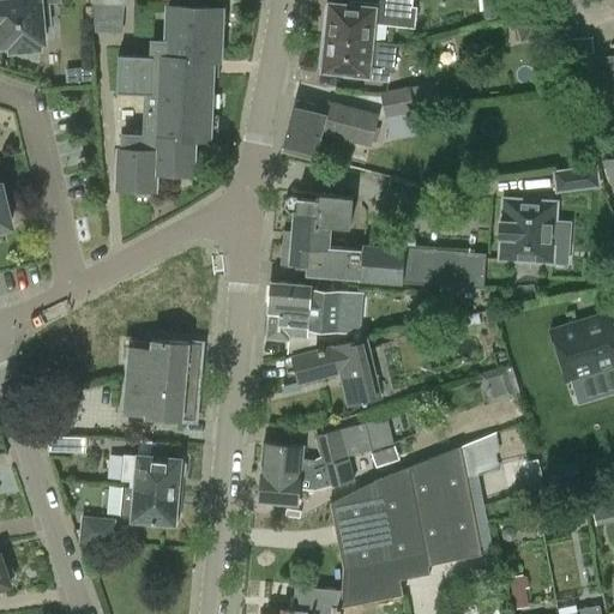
[(52,26),(49,2),(61,1),(61,0),(17,0),(0,1),(0,47),(11,47),(12,53),(41,49),(40,44),(46,43),(43,28),(52,26)]
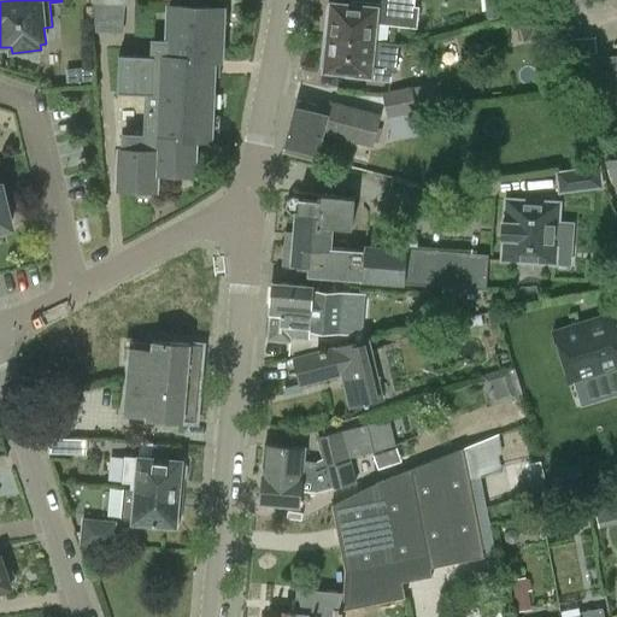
[(124,6),(128,6),(128,0),(92,0),(92,10),(94,11),(94,31),(123,33),(124,6)]
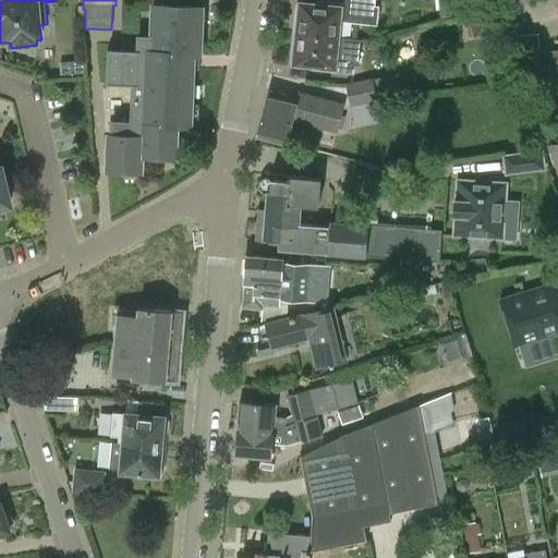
[(319,7),(301,5),(298,34),(337,38),(339,22),(376,26),(378,4),(375,4),(375,0),(344,0),(344,3),(319,0),(319,7)]
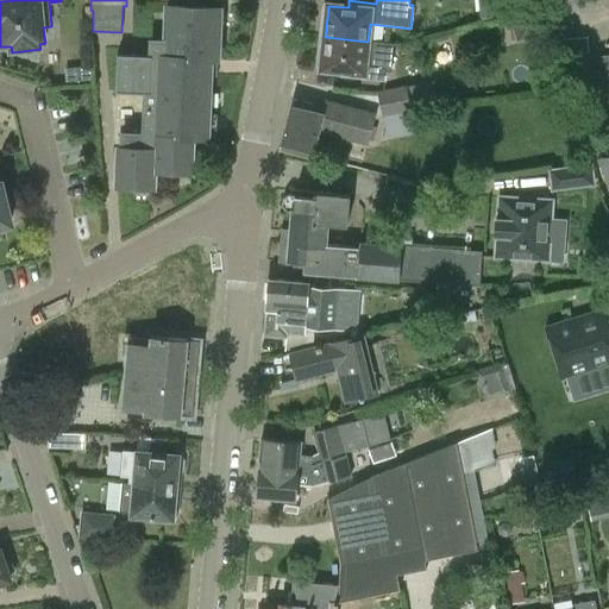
[(532,0),(504,0),(510,19),(516,41),(541,33),(532,0)]
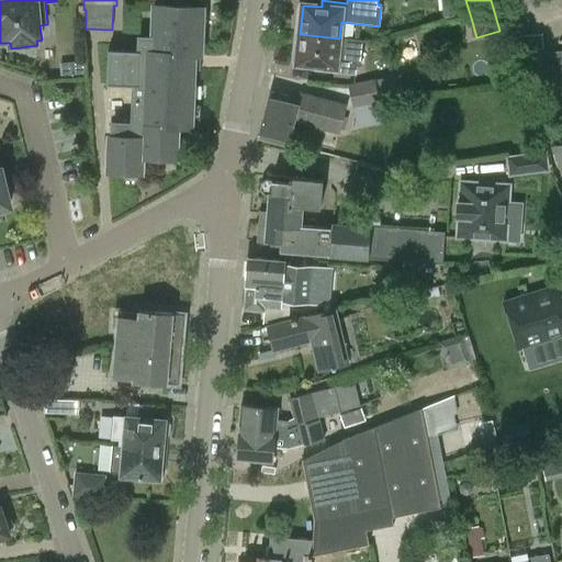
[(202,57),(204,9),(155,7),(153,54),(110,52),(108,86),(135,87),(134,125),(114,124),(113,137),(110,137),(109,173),(143,175),(144,159),(178,160),(179,127),(192,128),(192,123),(200,123),(201,105),(193,105),(195,56),(202,57)]
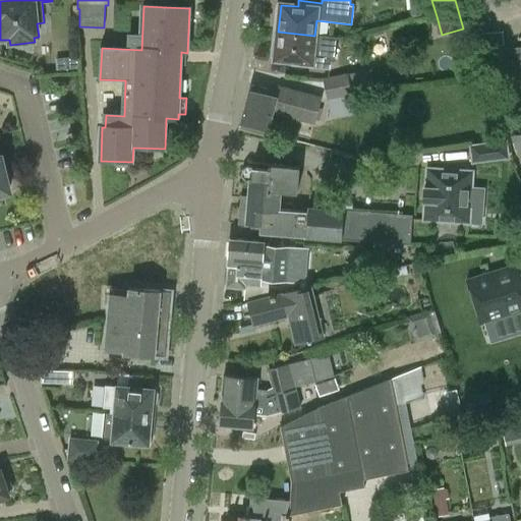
[(512,46),(520,45),(520,18),(510,19),(512,46)]
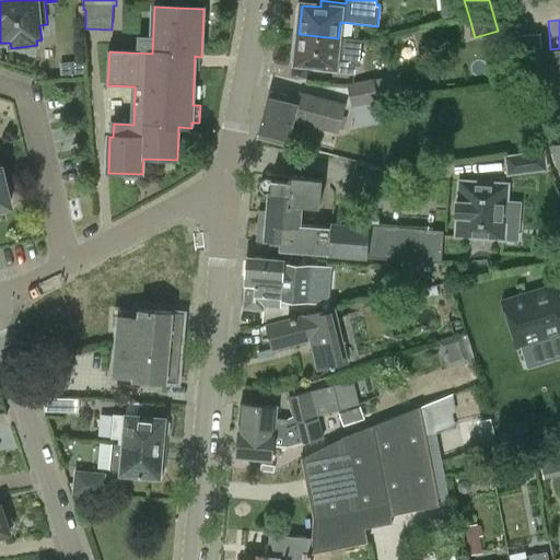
[(337,56),(338,38),(299,34),(295,65),(315,67),(315,70),(354,74),(357,58),(337,56)]
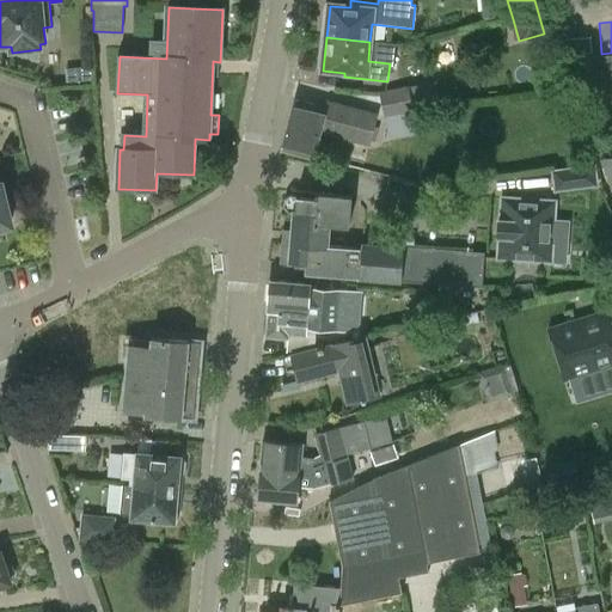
[(603,56),(570,59),(581,108),(606,103),(603,56)]
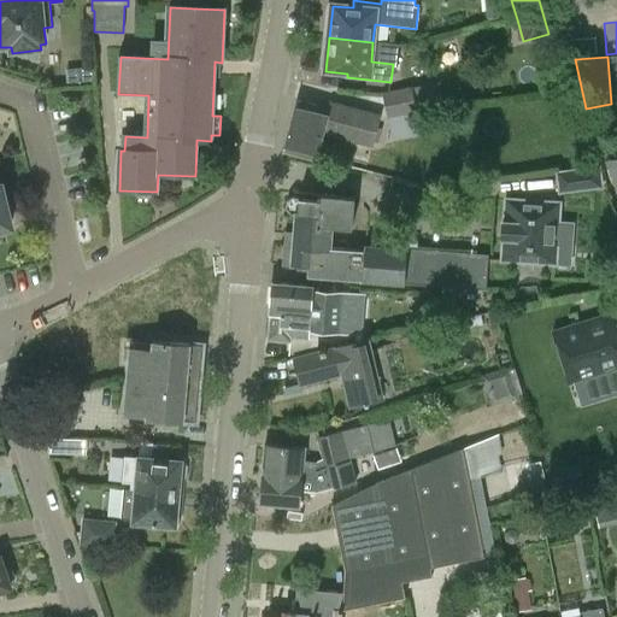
[(412,88),(383,94),(389,117),(418,111),(412,88)]
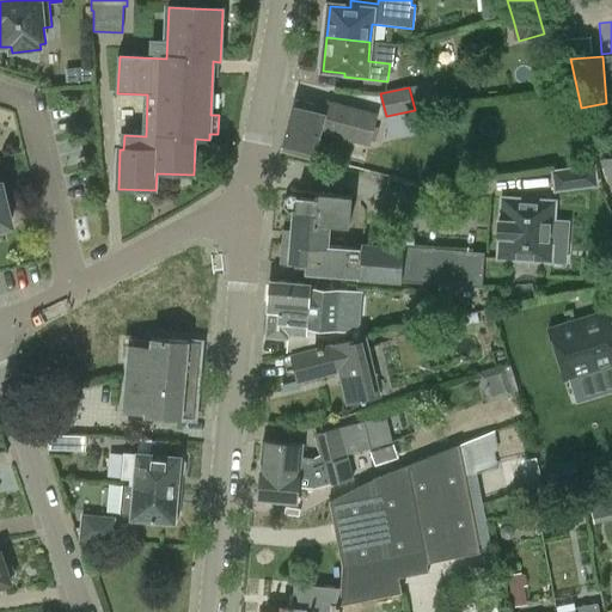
[(328,134),(343,139),(371,146),(378,117),(329,104),(328,110),(295,101),(282,151),(314,159),(320,139),(326,140),(328,134)]
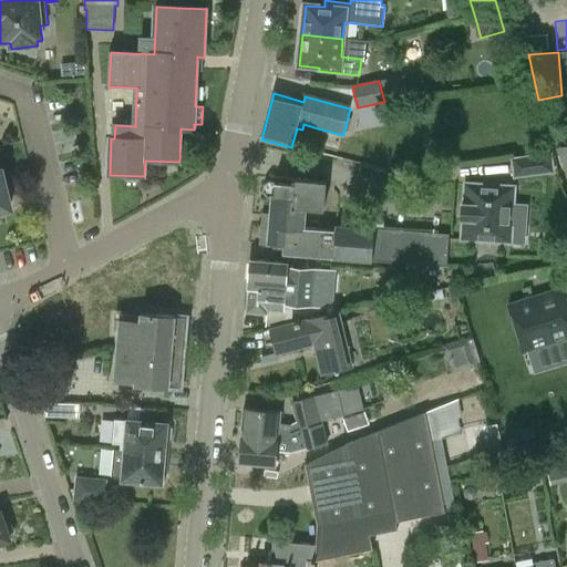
[(555,173),(552,152),(543,153),(509,157),(513,178),(555,173)]
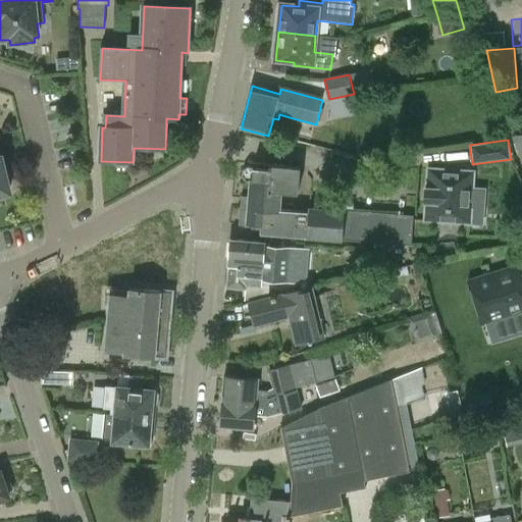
[(0,194),(10,192),(1,157),(0,157),(0,194)]
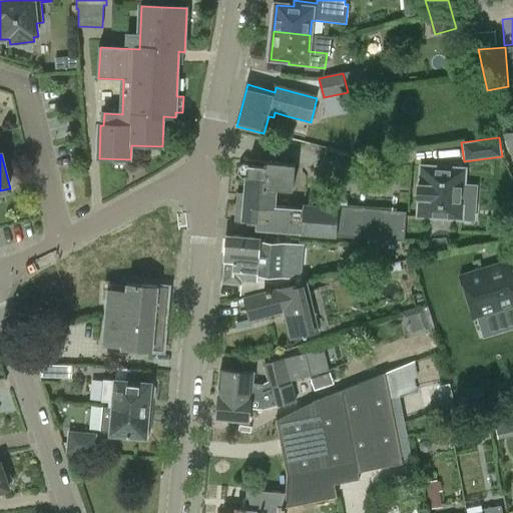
[(277,189),(295,190),(297,163),(250,160),(250,163),(249,163),(249,164),(243,163),(237,167),(237,173),(240,176),(247,176),(245,202),(237,201),(236,220),(248,221),(247,230),(370,239),(368,252),(380,253),(381,239),(404,241),(405,212),(382,210),(305,204),(305,209),(276,207),(277,189)]
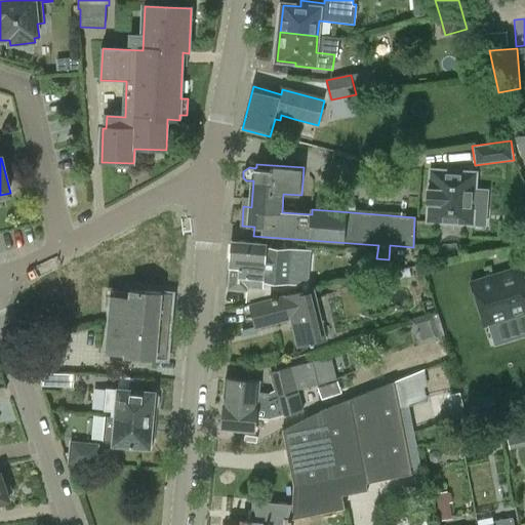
[(477,170),(429,168),(426,224),(475,226),(476,208),(487,208),(488,189),(477,188),(477,170)]
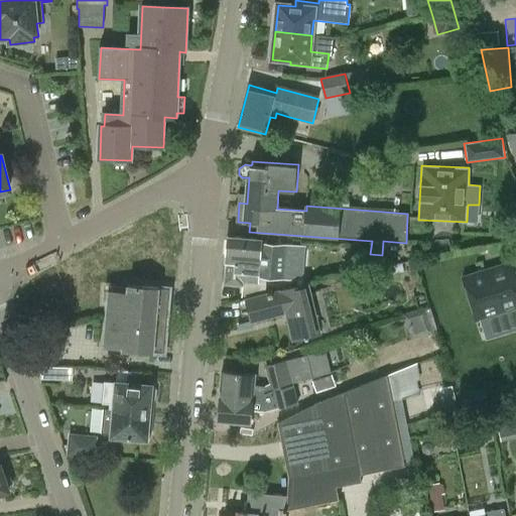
[(267,278),(289,280),(293,280),(294,269),(282,268),(285,247),(261,245),(261,240),(230,237),(225,284),(243,285),(243,280),(266,283),(267,278)]
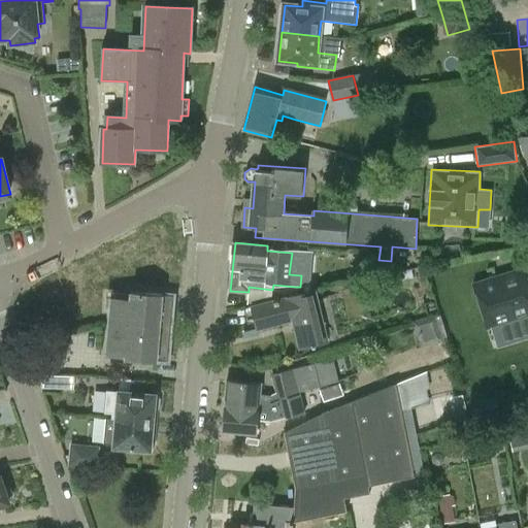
[(527,279),(524,268),(473,284),(488,330),(519,320),(522,329),(526,332),(527,331),(527,279)]
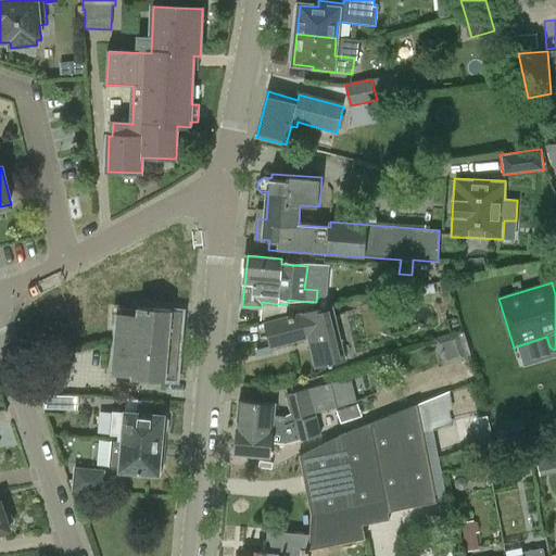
[(123,307),(122,311),(122,316),(118,315),(116,345),(114,376),(178,381),(184,313),(173,312),(174,306),(154,305),(154,303),(137,302),(130,305),(123,307)]
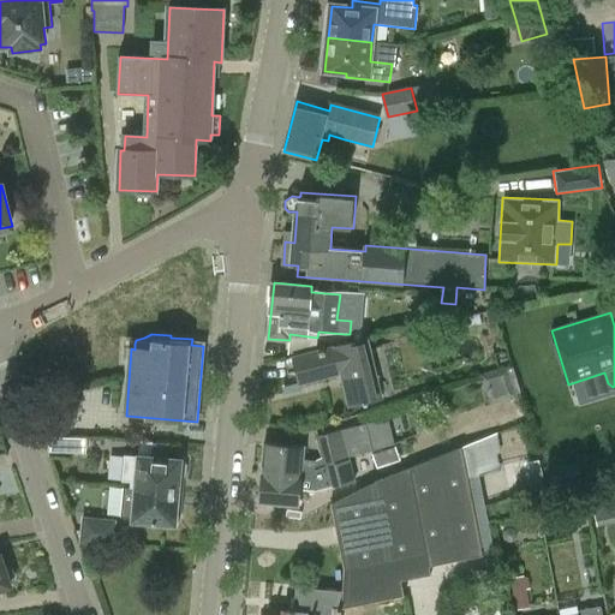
[(341,375),(345,389),(348,406),(381,399),(368,339),(335,346),(335,348),(293,358),(299,384),(341,375)]
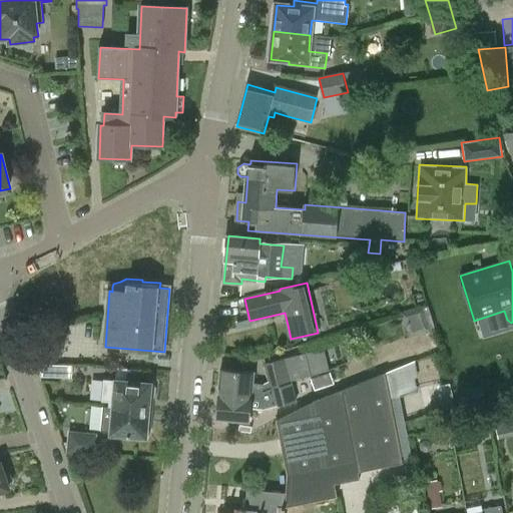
[(409,331),(430,326),(425,306),(404,312),(409,331)]
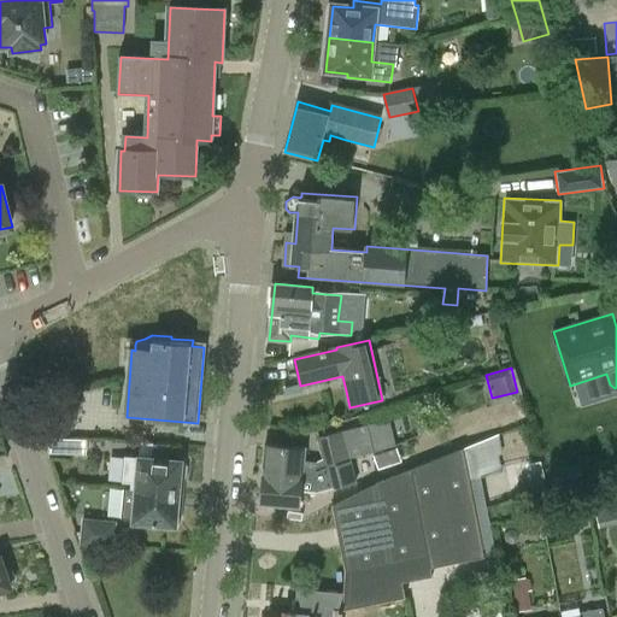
[(342,432),(350,458),(374,453),(368,425),(342,432)]
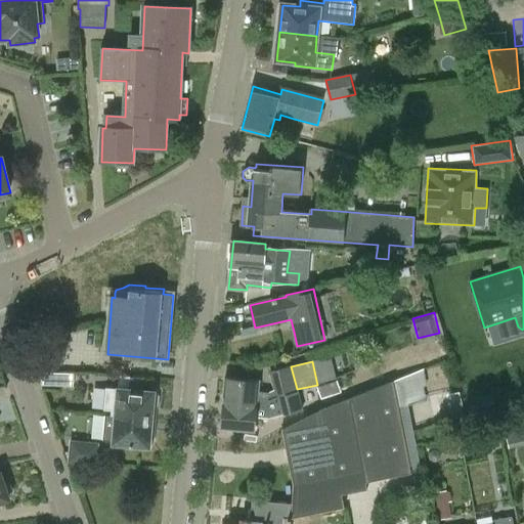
[(294,393),(298,392),(297,389),(291,366),(269,373),(276,398),(276,397),(279,410),(298,406),(294,393)]
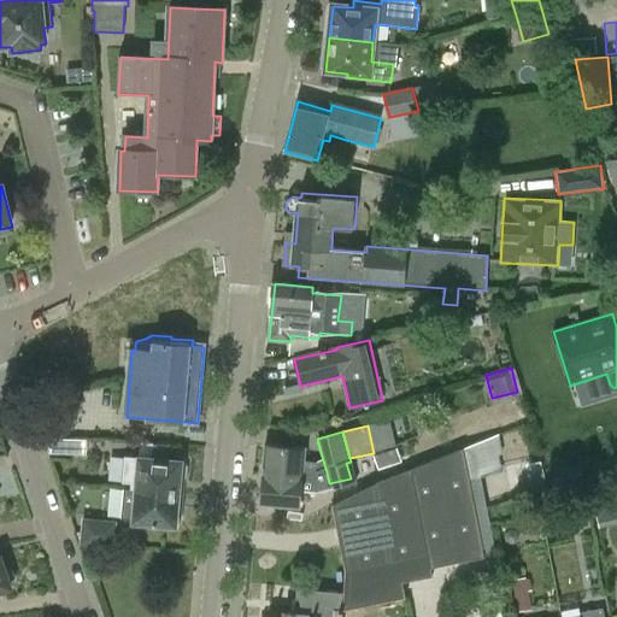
[(265,445),(264,474),(316,479),(317,463),(304,462),(305,448),(265,445)]
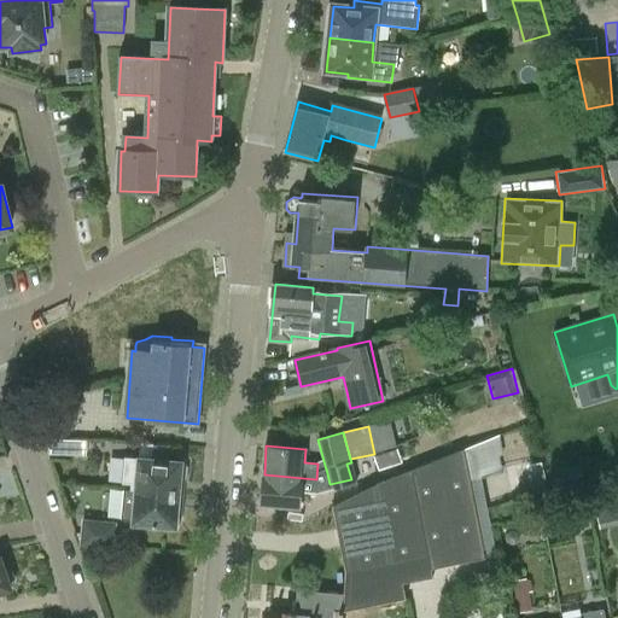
[(379,470),(402,462),(397,448),(374,456),(379,470)]
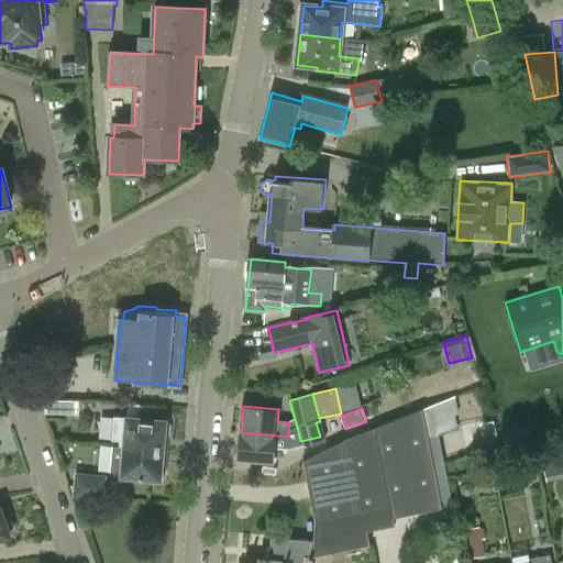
[(392,507),(390,507),(393,517),(441,507),(421,409),(375,428),(392,507)]
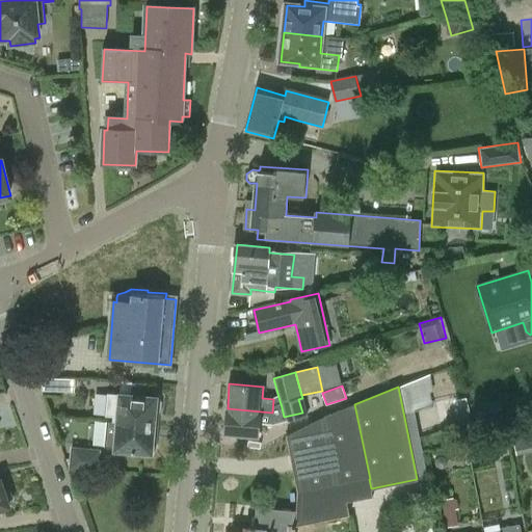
[(120,410),(118,422),(155,425),(157,398),(122,395),(122,397),(110,396),(109,409),(120,410)]
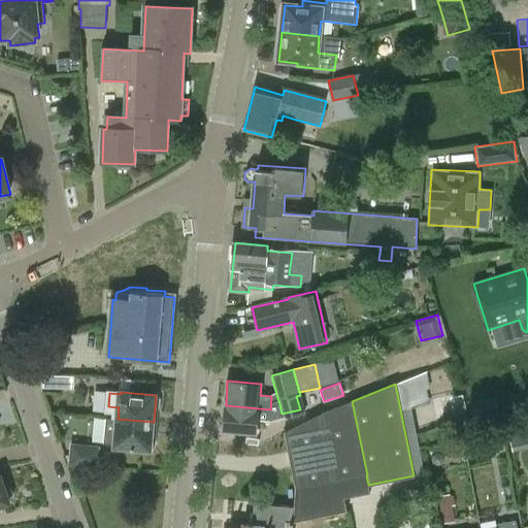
[(296,488),(295,506),(294,522),(349,512),(362,508),(356,477),(366,475),(367,475),(352,401),(324,414),(285,431),(296,488)]
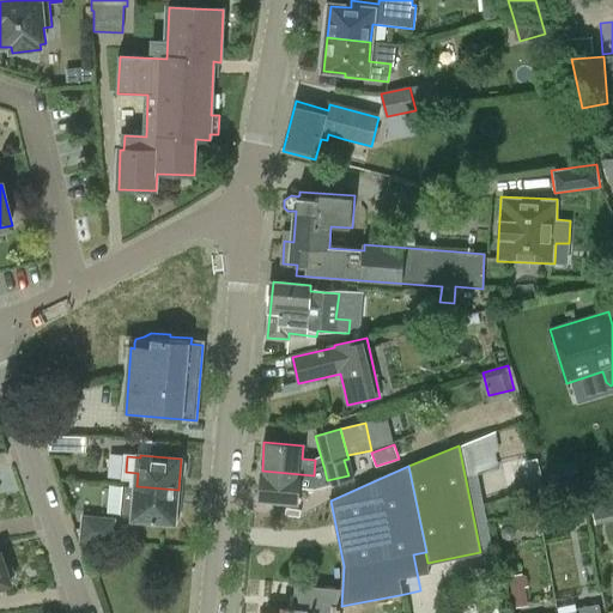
[(314,475),(262,471),(259,502),(298,505),(301,478),(314,479),(314,475)]
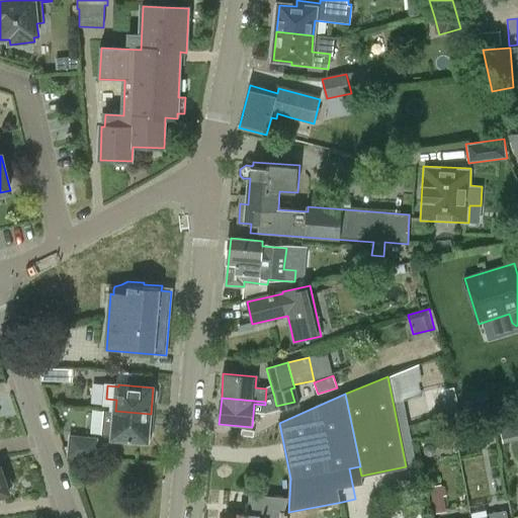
[(103,435),(113,436),(113,438),(148,442),(151,414),(115,411),(114,423),(104,422),(103,435)]
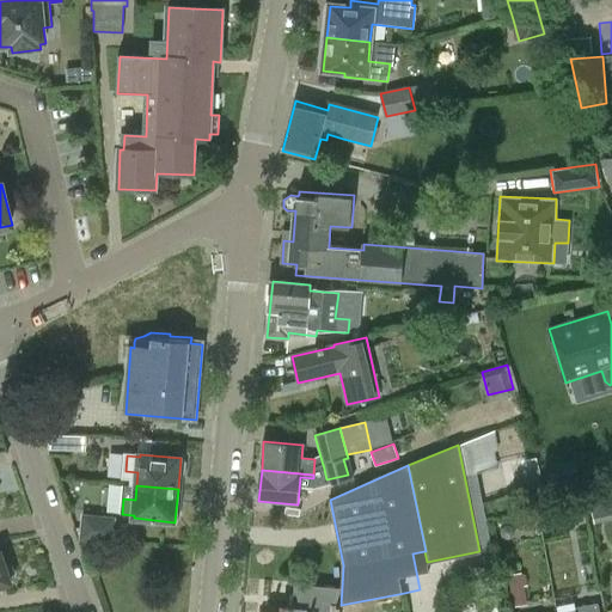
[(611,490),(587,497),(594,524),(611,519),(611,490)]
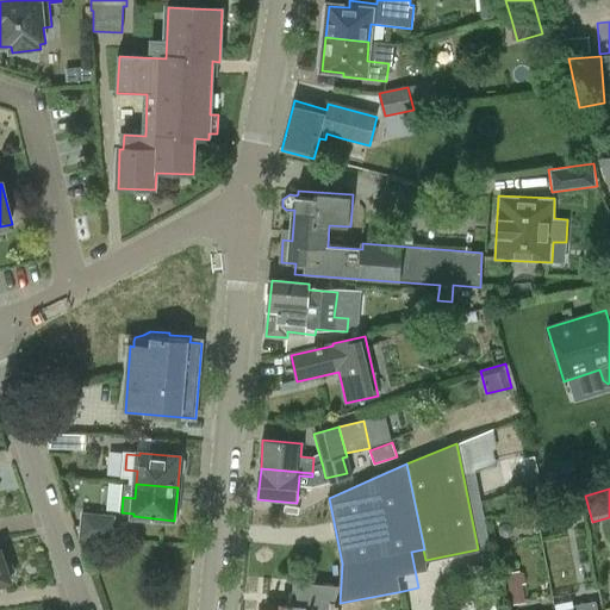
[(565,505),(568,521),(582,518),(579,502),(565,505)]
